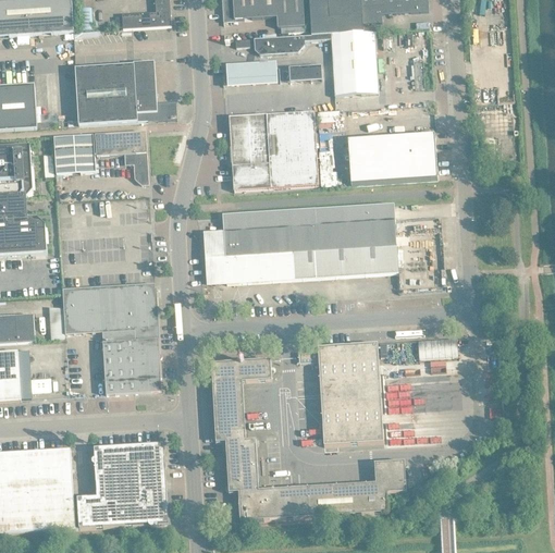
[(0,34),(73,29),(71,0),(0,0),(0,34)]
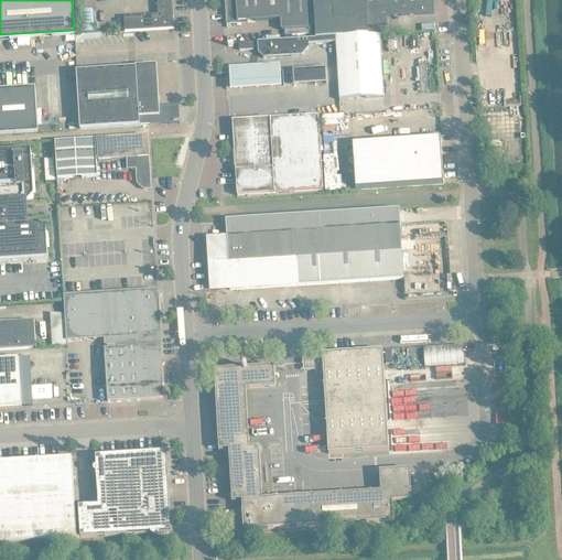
[(122,12),(123,27),(173,24),(171,0),(157,0),(158,10),(122,12)]
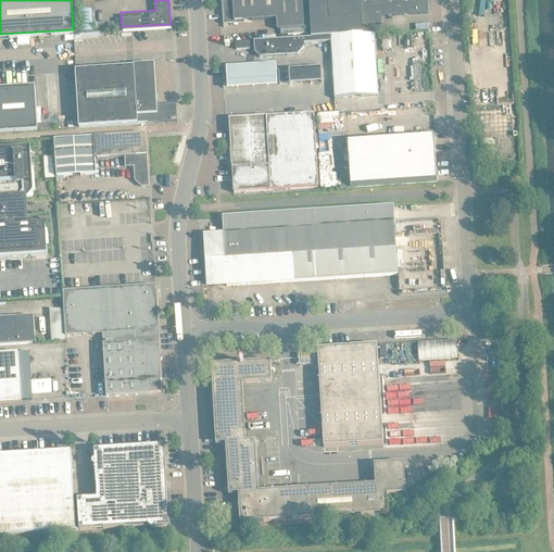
[(221,0),(223,17),(276,14),(277,25),(303,23),(301,0),(221,0)]
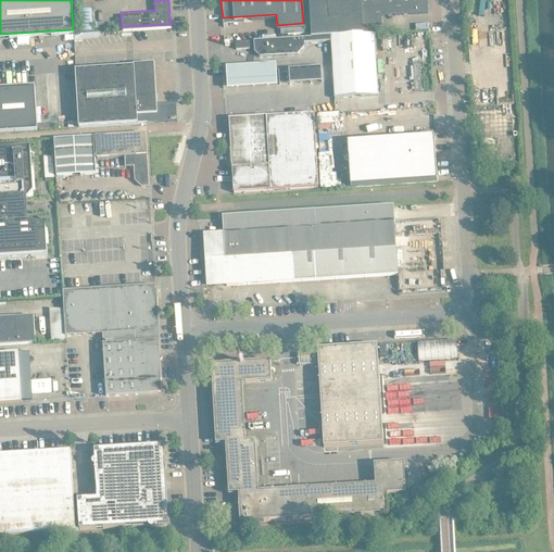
[(307,0),(311,33),(330,32),(362,29),(362,20),(362,19),(380,17),(380,14),(380,11),(385,11),(387,11),(392,10),(394,10),(398,10),(399,10),(402,10),(403,10),(408,10),(427,9),(427,7),(426,1),(426,0),(307,0)]
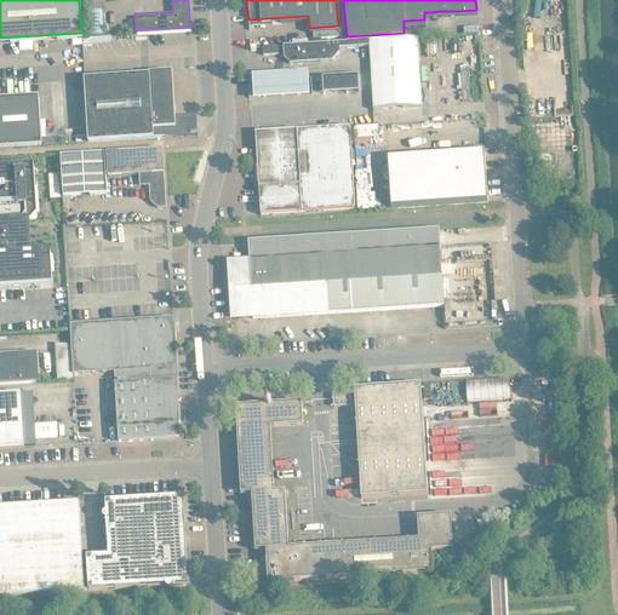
[(368,35),(347,36),(282,40),(284,53),(289,58),(331,56),(339,47),(338,42),(368,41),(372,105),(422,102),(417,33),(404,33),(368,35)]
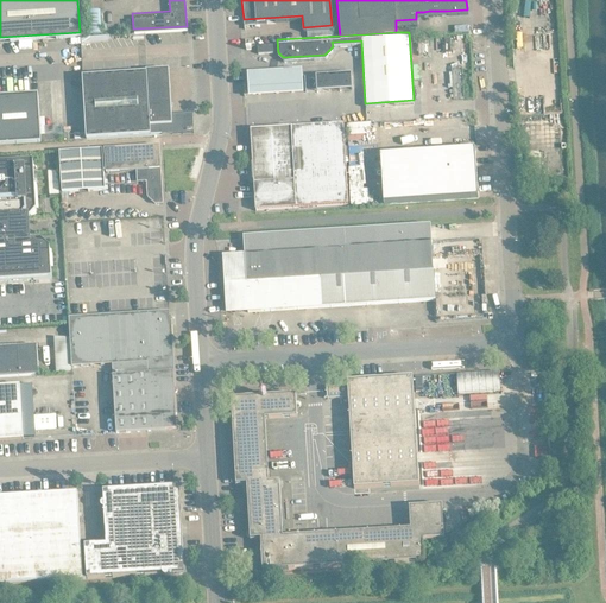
[(301,64),(246,68),(247,91),(302,89),(301,64)]
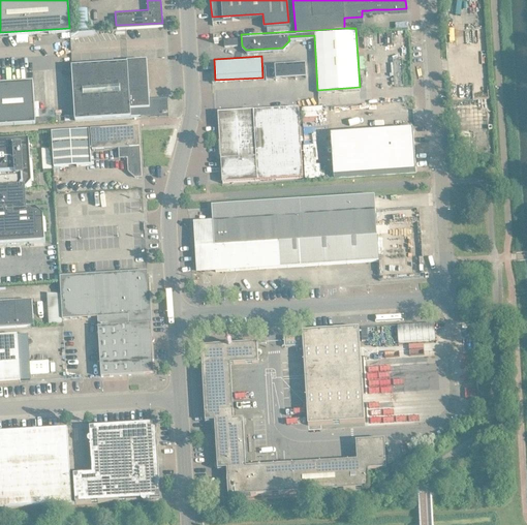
[(140,113),(167,111),(166,95),(148,96),(148,88),(146,65),(146,57),(126,58),(127,60),(71,63),(74,117),(129,113),(140,113)]
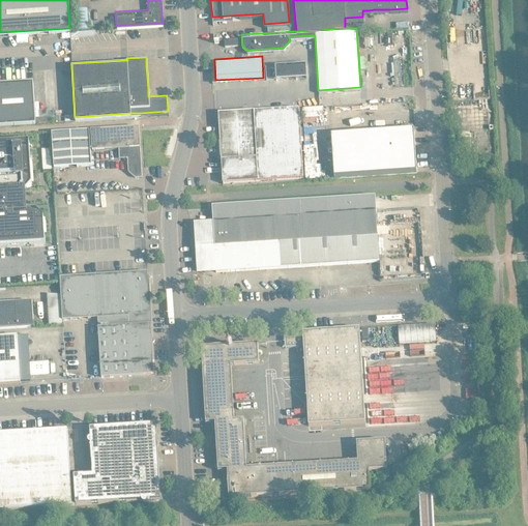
[(304,59),(273,61),(275,75),(305,72),(304,59)]
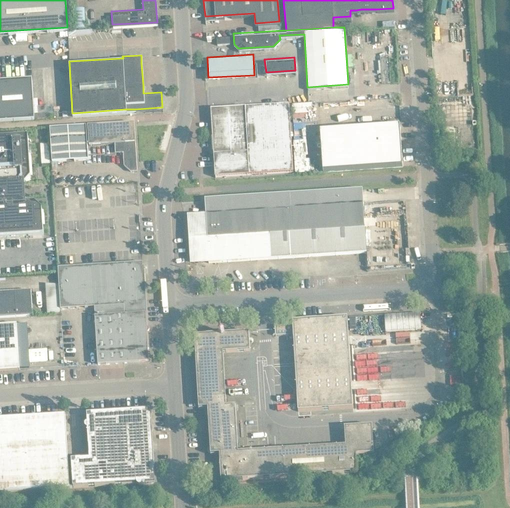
[(0,117),(34,115),(31,75),(0,76),(0,117)]
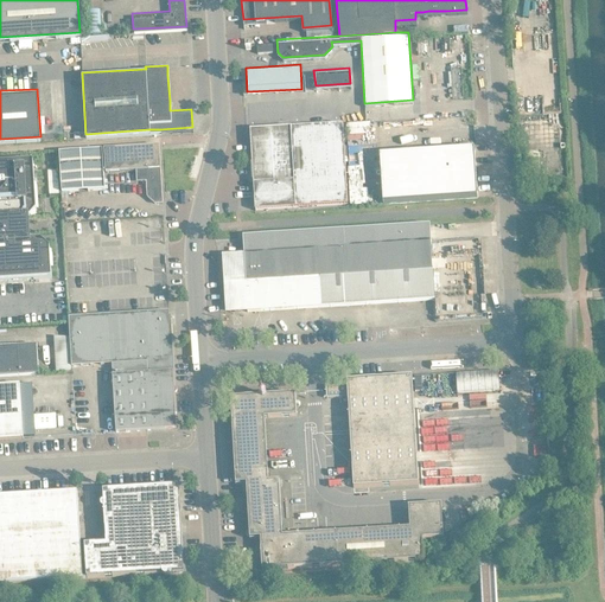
[(249,125),(254,205),(346,199),(342,119),(293,122),(249,125)]
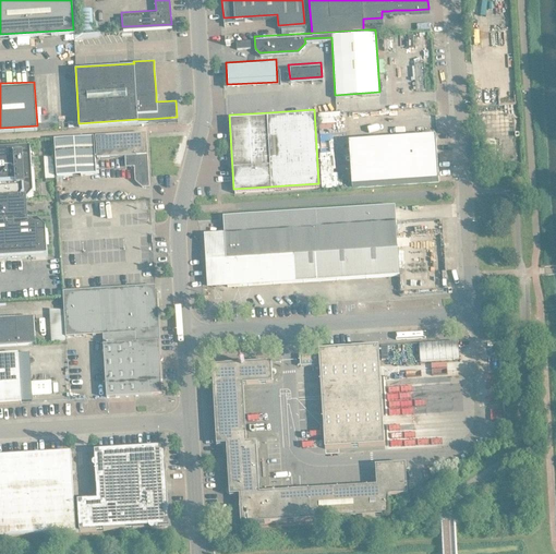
[(134,177),(142,182),(148,182),(145,130),(95,133),(96,154),(124,152),(124,158),(129,163),(133,163),(134,177)]
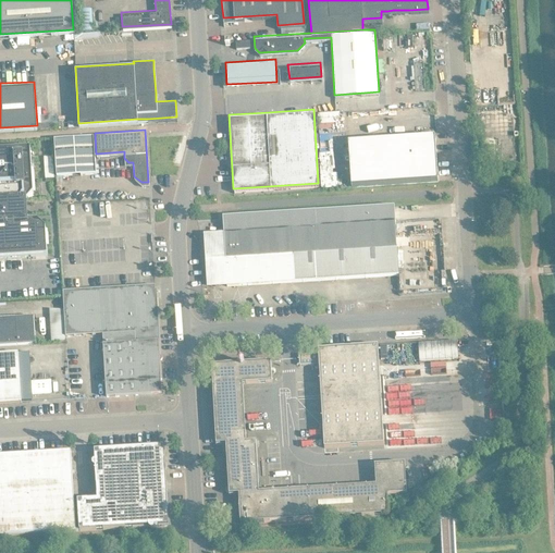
[(53,135),(54,143),(56,172),(95,170),(93,133),(53,135)]
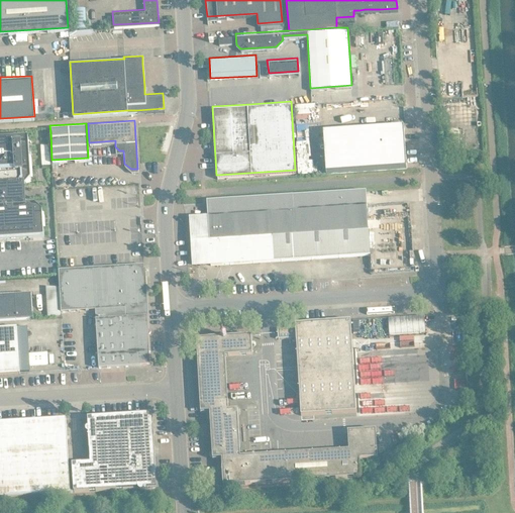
[(322,128),(325,170),(406,165),(403,123),(322,128)]
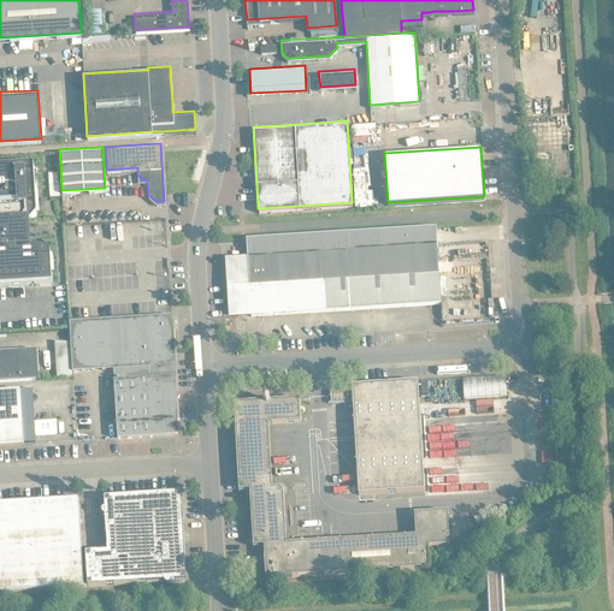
[(0,280),(51,278),(49,247),(41,239),(29,239),(28,217),(35,208),(33,159),(0,160),(0,280)]
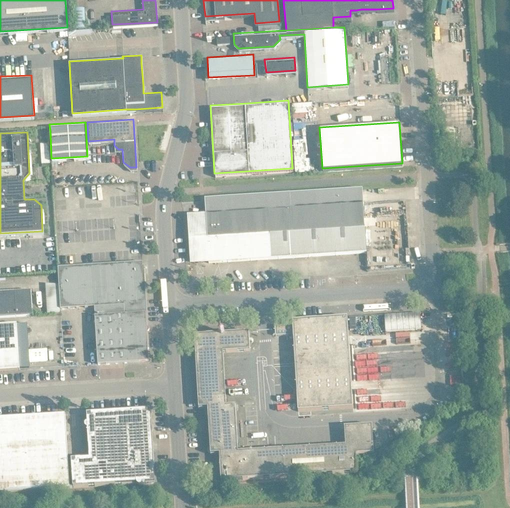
[(365,248),(361,185),(204,195),(208,258),(365,248)]
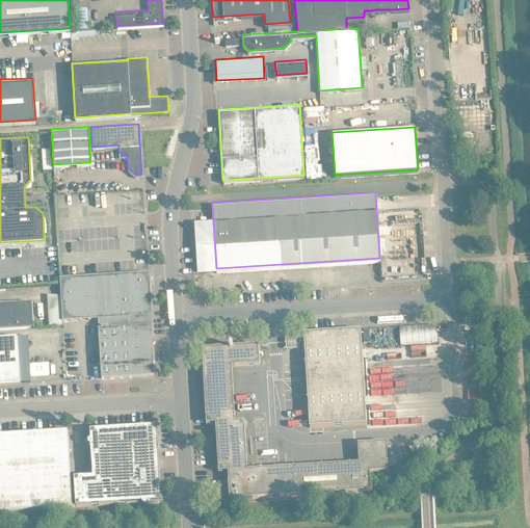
[(147,268),(59,273),(61,317),(98,315),(101,375),(153,372),(152,342),(153,341),(154,340),(154,338),(153,336),(151,336),(147,268)]
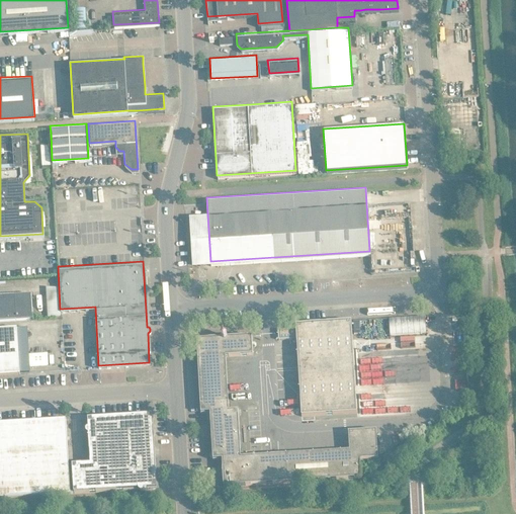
[(45,284),(47,314),(60,313),(59,285),(45,284)]
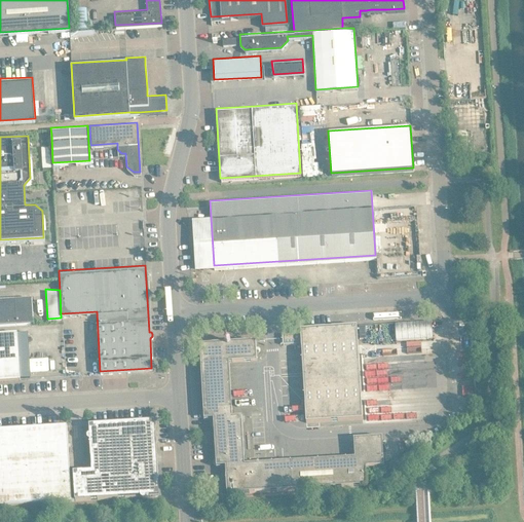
[(0,322),(32,320),(31,295),(0,296),(0,322)]
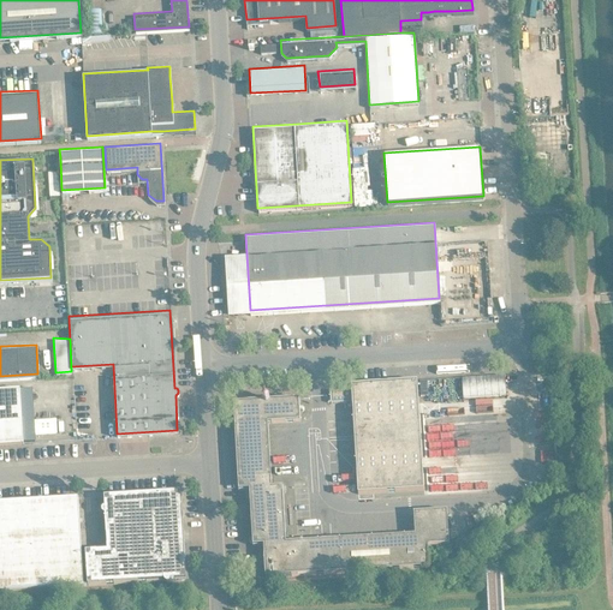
[(351,398),(357,489),(423,485),(416,376),(350,380),(351,386),(329,387),(329,399),(351,398)]
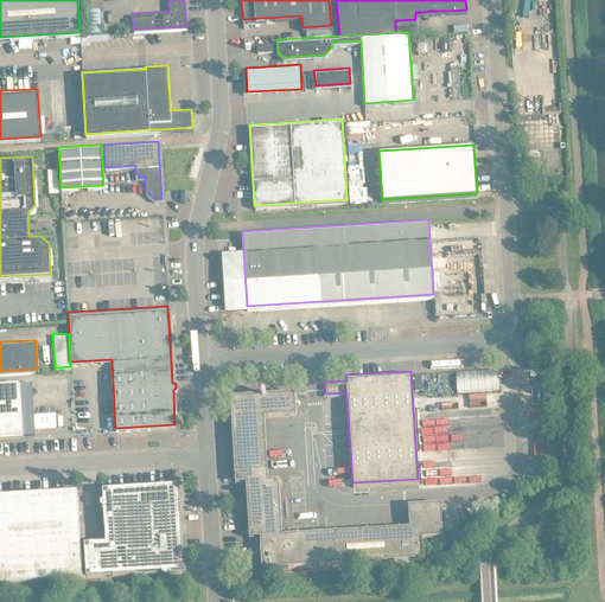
[(0,434),(23,433),(19,380),(19,379),(0,380),(0,434)]
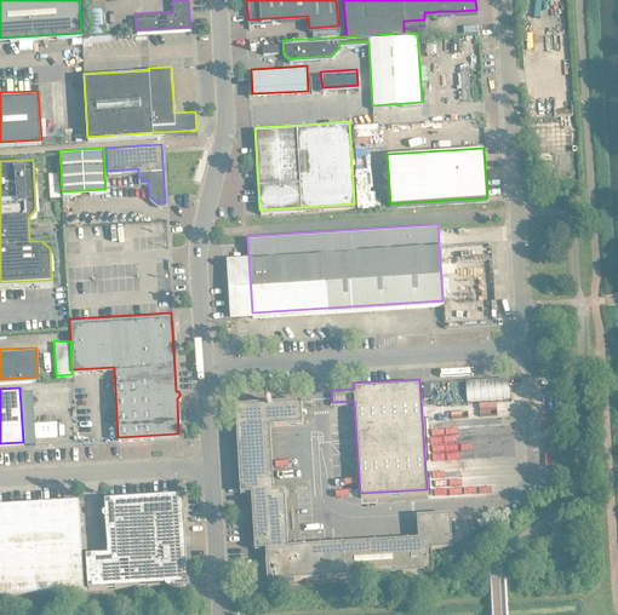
[(273,487),(269,423),(302,420),(301,397),(272,398),(268,396),(267,396),(263,400),(234,401),(240,489),(255,488),(255,494),(251,494),(253,545),(264,545),(267,578),(431,568),(429,546),(452,545),(450,510),(416,512),(417,534),(287,542),(284,486),(273,487)]
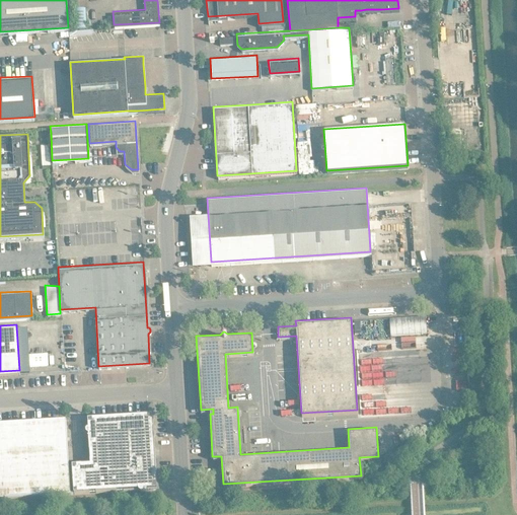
[(47,350),(28,351),(29,363),(48,362),(47,350)]
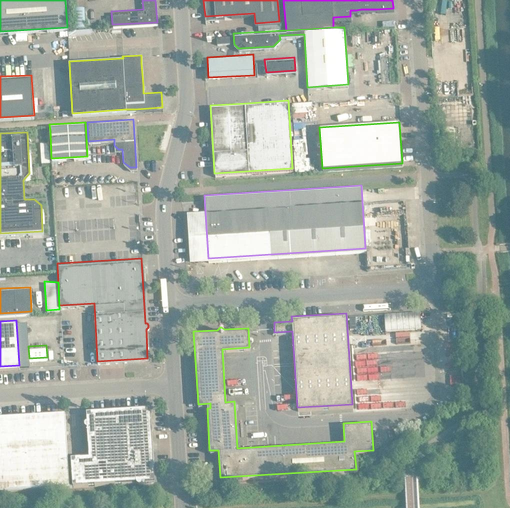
[(153,470),(153,457),(149,406),(86,410),(88,454),(67,456),(64,411),(0,414),(0,488),(136,480),(138,482),(140,482),(142,480),(141,479),(148,479),(153,477),(151,471),(153,470)]
